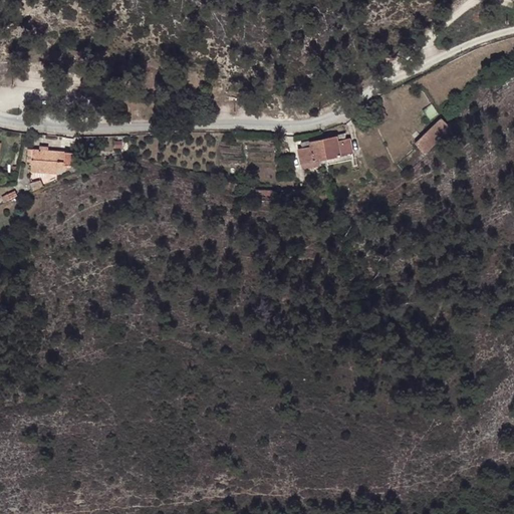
[(413,143),(423,152),(449,127),(440,116),(413,143)]
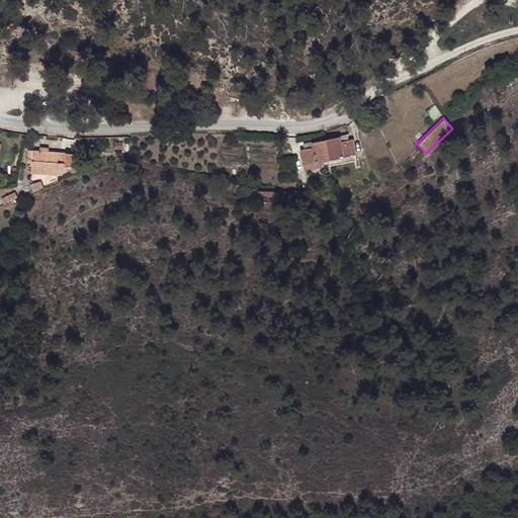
[(337,137),(326,140),(329,157),(353,153),(351,140),(339,142),(337,137)]
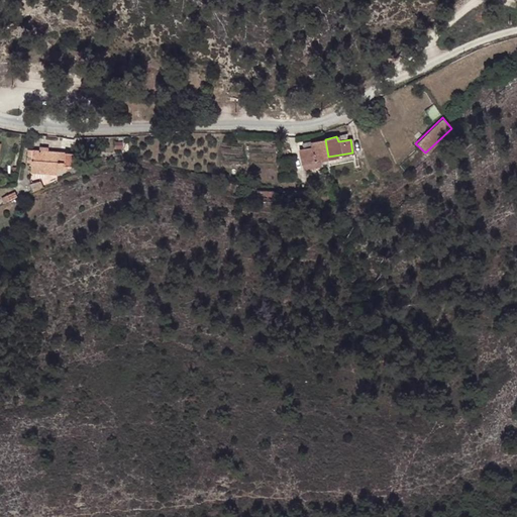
[(328,157),(325,139),(310,141),(311,146),(299,149),(301,163),(328,157)]
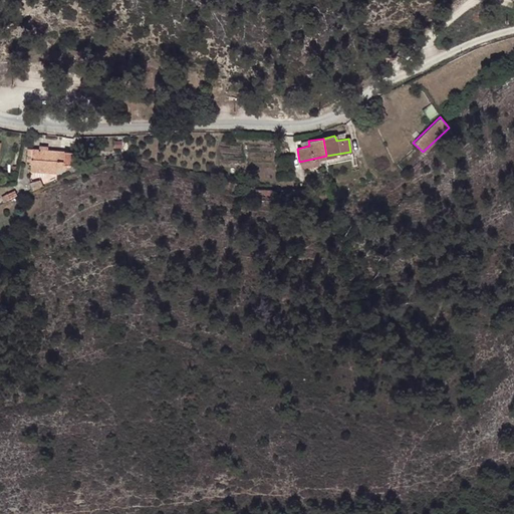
[(33,149),(33,152),(32,162),(31,172),(38,172),(45,173),(57,174),(58,168),(64,168),(64,165),(73,166),(75,153),(48,151),(40,150),(33,149)]
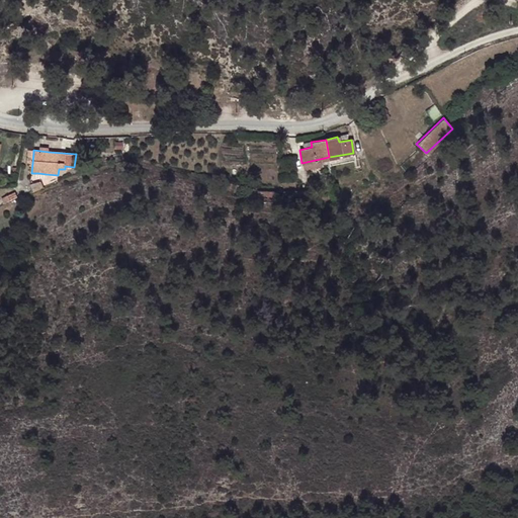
[(329,157),(330,165),(354,160),(353,153),(329,157)]
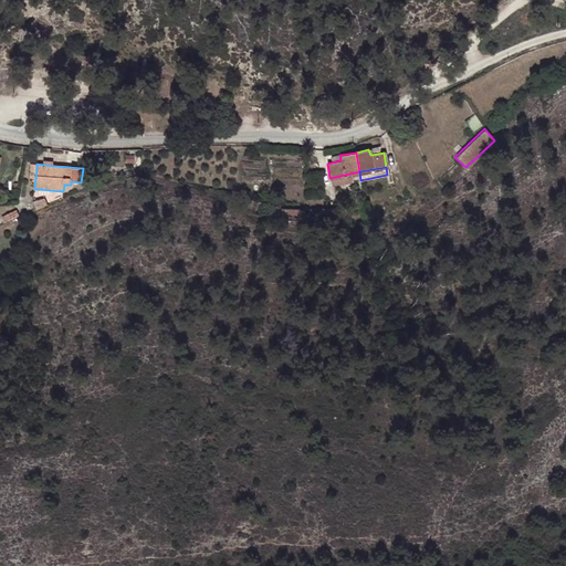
[(331,186),(360,180),(359,171),(329,178),(331,186)]
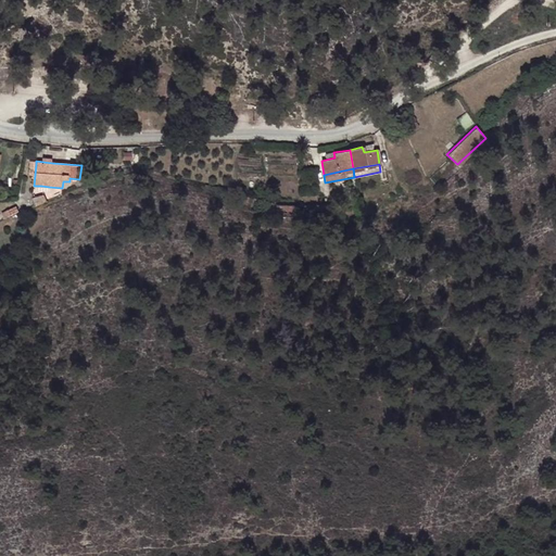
[(239,194),(238,200),(236,205),(247,207),(249,198),(239,194)]
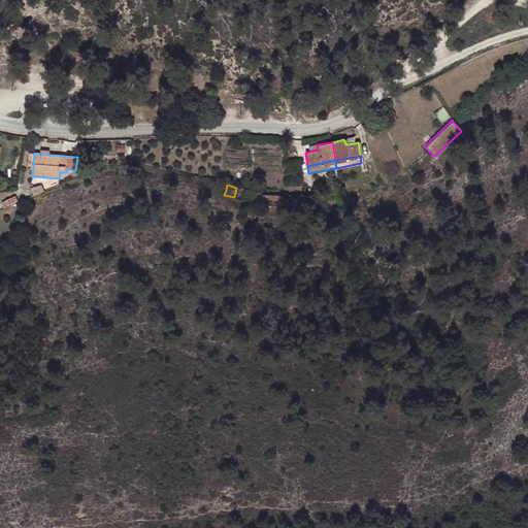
[(37,194),(43,192),(41,187),(33,191),(34,196),(37,194)]
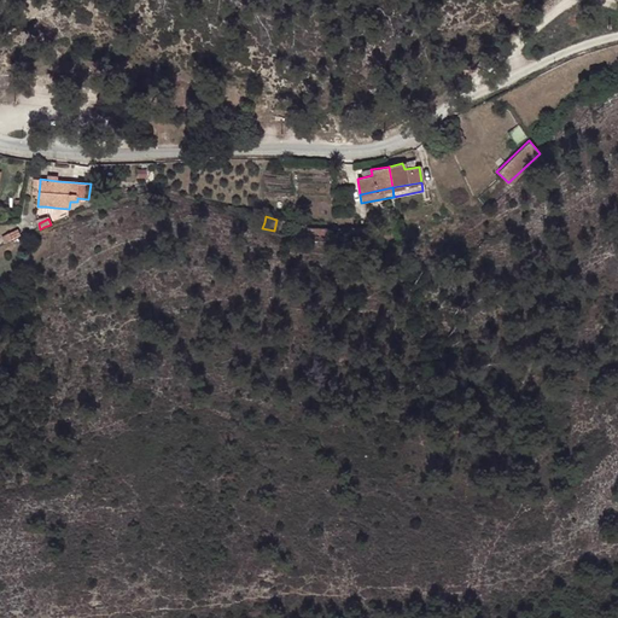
[(305,227),(307,242),(326,242),(326,231),(326,227),(305,227)]
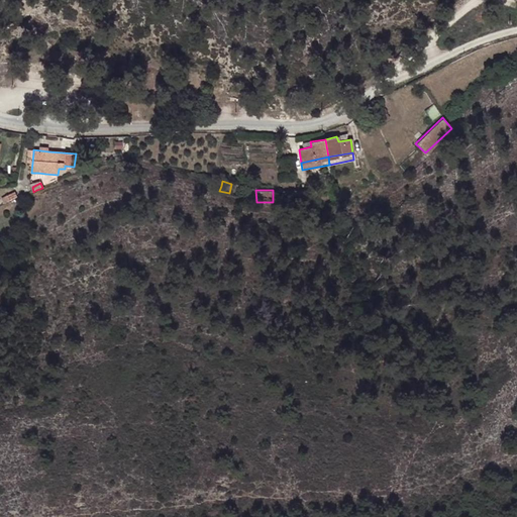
[(14,192),(7,195),(10,200),(17,196),(14,192)]
